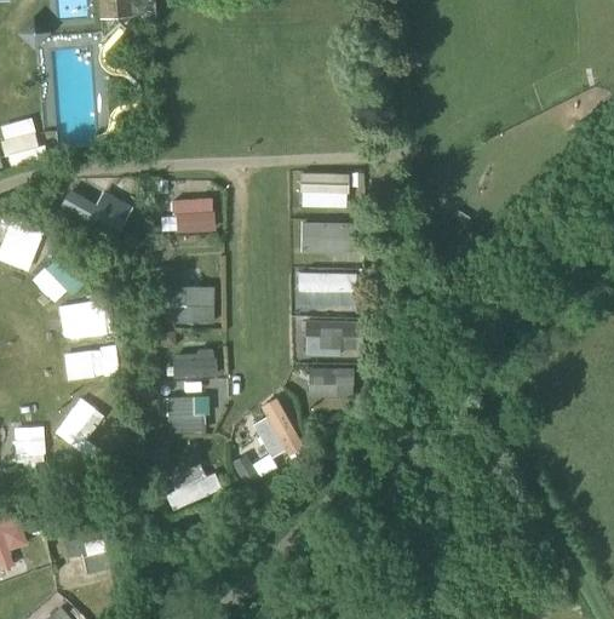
[(80,0),(59,1),(61,18),(87,17),(85,0),(80,0)]
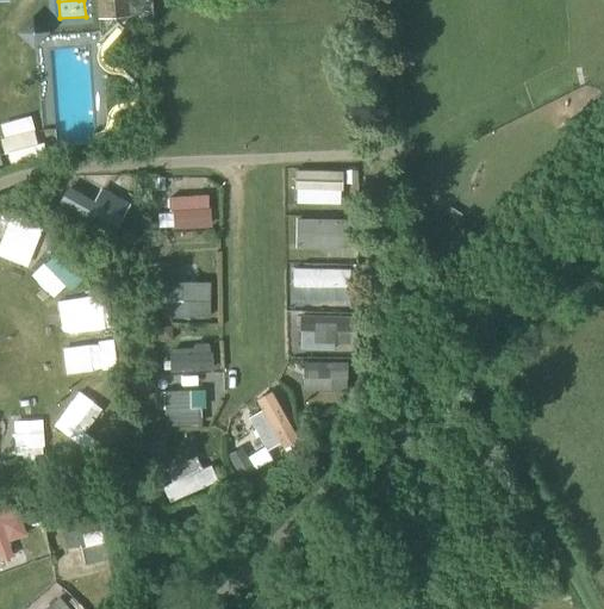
[(88,0),(92,22),(124,19),(122,0),(88,0)]
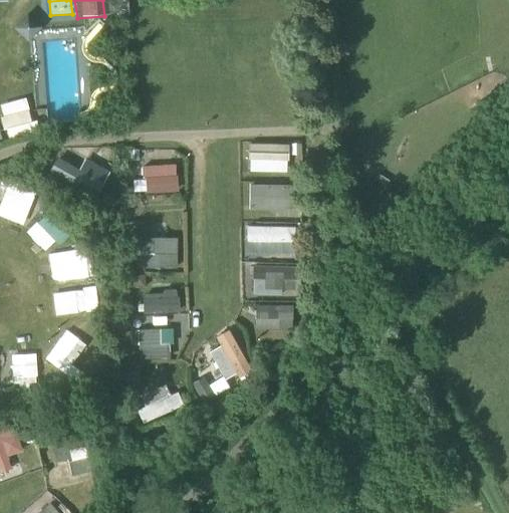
[(39,26),(19,23),(17,34),(37,37),(39,26)]
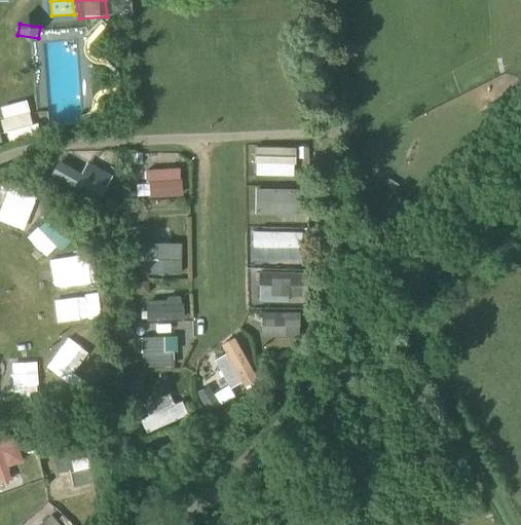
[(0,105),(4,140),(34,137),(31,101),(0,105)]
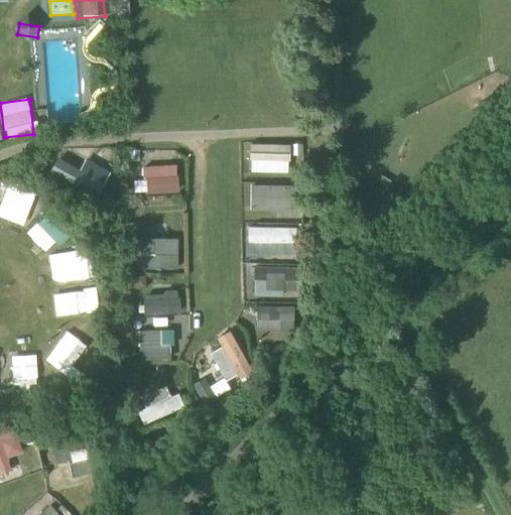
[(158,154),(158,167),(173,168),(174,155),(158,154)]
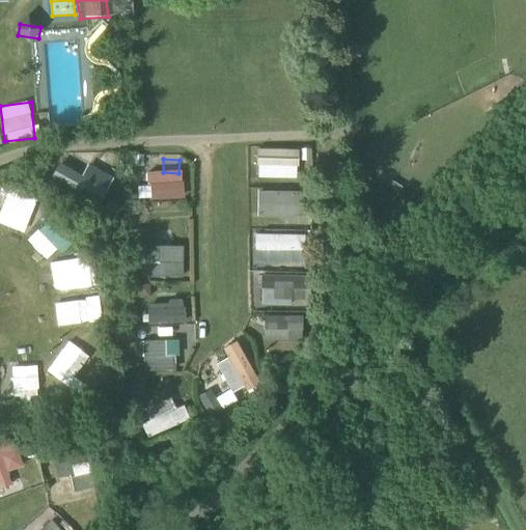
[(150,201),(181,199),(180,176),(149,177),(150,201)]
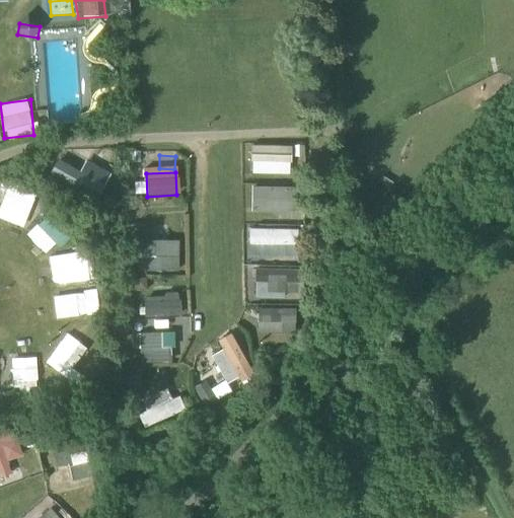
[(254,214),(302,211),(300,172),(252,174),(254,214)]
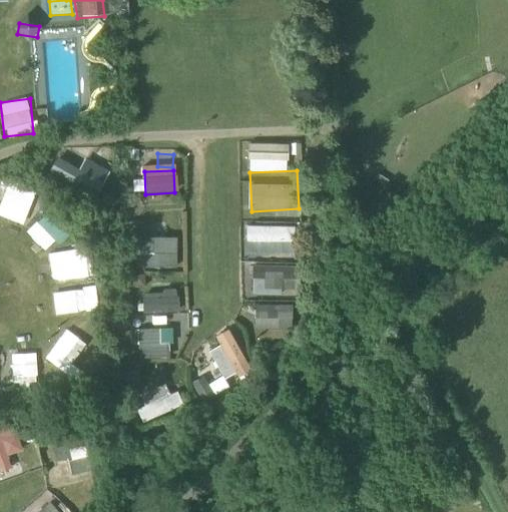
[(10,185),(8,196),(33,202),(35,191),(10,185)]
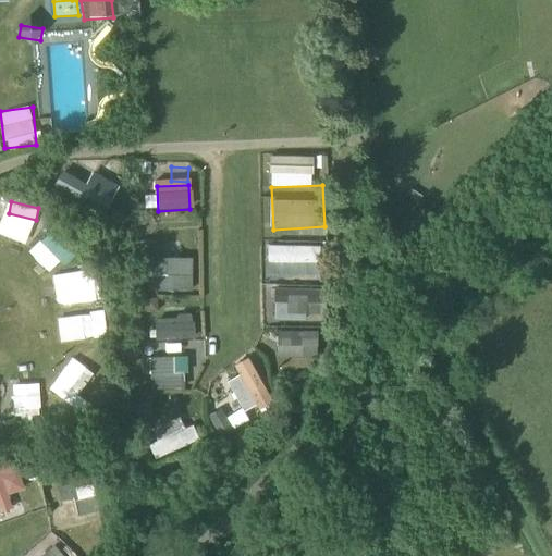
[(54,229),(50,247),(73,252),(77,233),(54,229)]
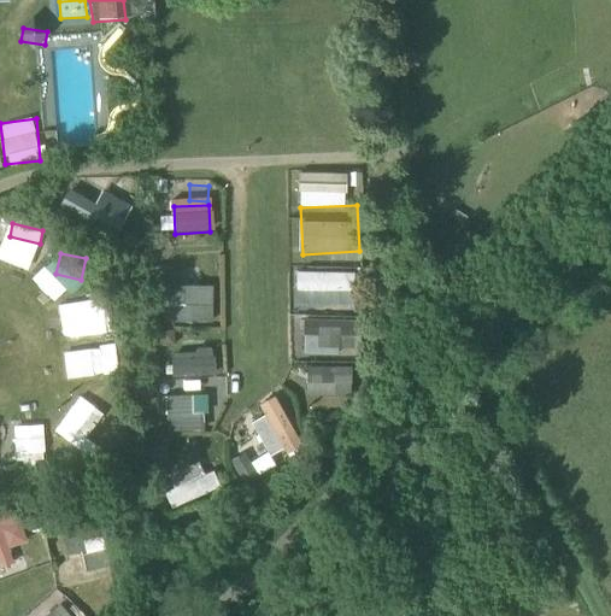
[(48,269),(36,283),(57,299),(68,285),(48,269)]
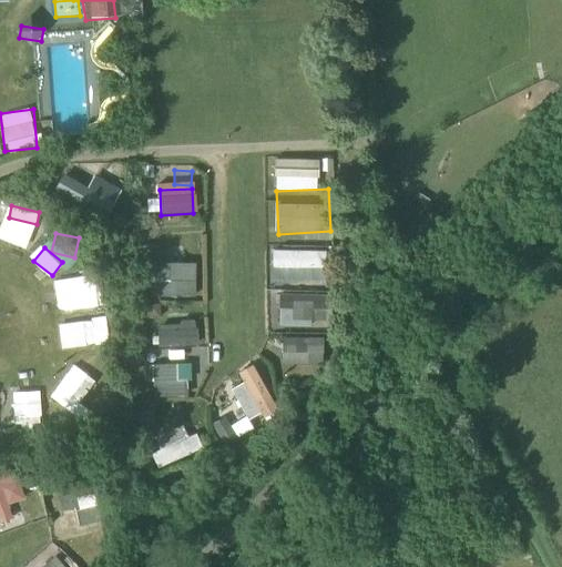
[(324,276),(324,250),(278,250),(278,276),(324,276)]
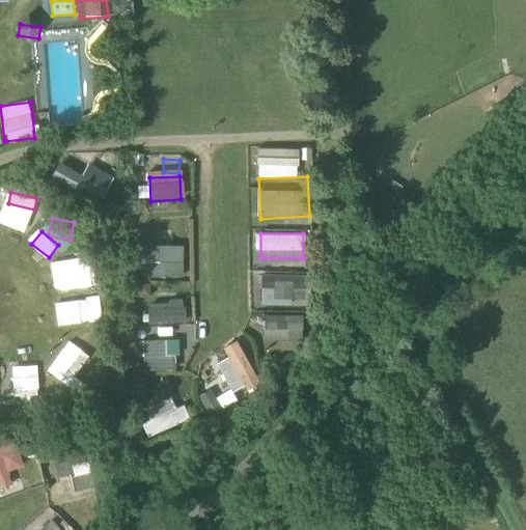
[(147,275),(182,275),(182,261),(178,261),(178,246),(147,246),(147,275)]
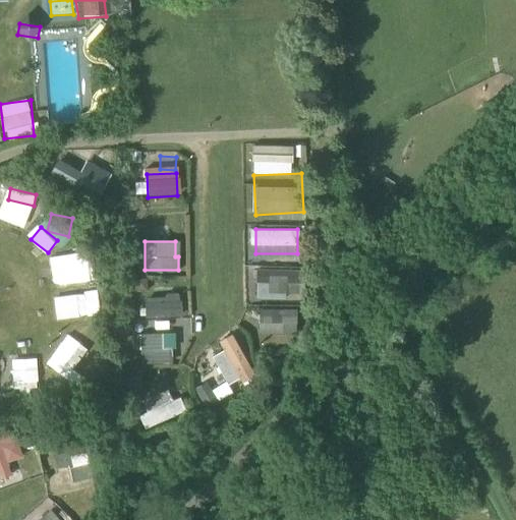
[(86,250),(48,254),(52,288),(90,284),(86,250)]
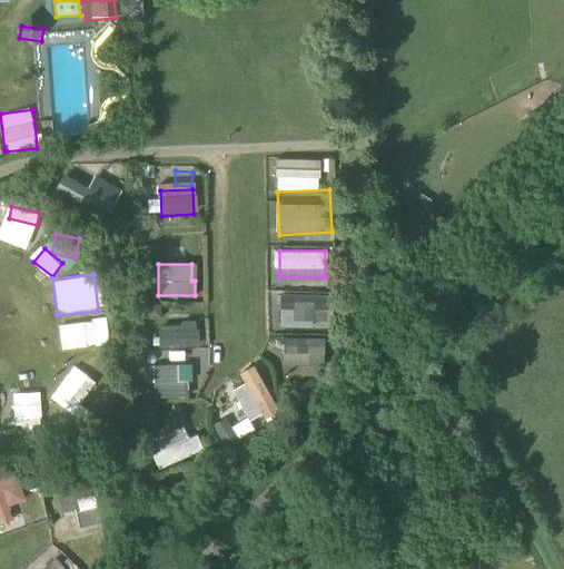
[(316,300),(313,284),(275,290),(277,306),(316,300)]
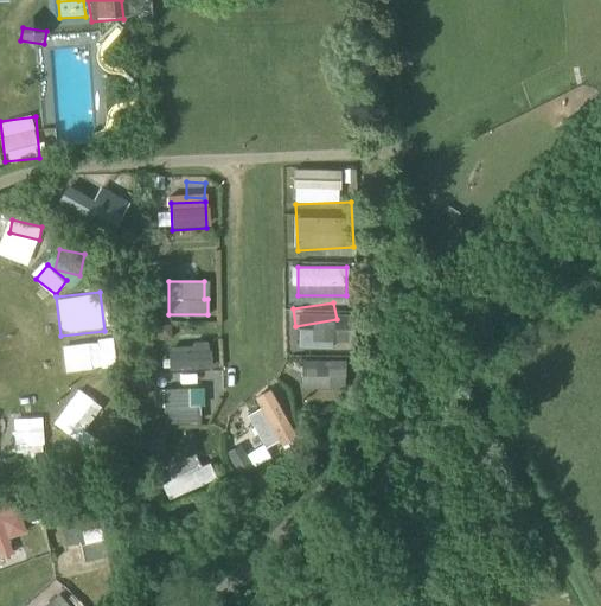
[(209,343),(168,345),(168,361),(209,358),(209,343)]
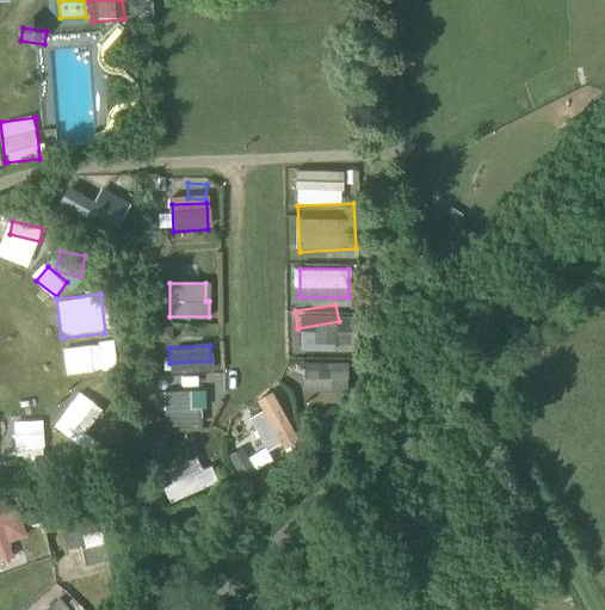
[(102,346),(90,346),(91,373),(102,373),(102,346)]
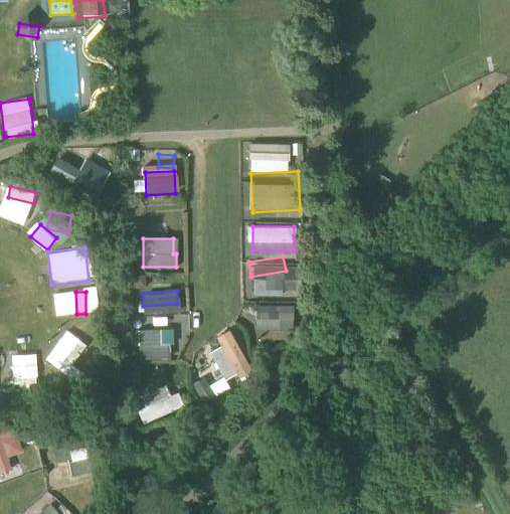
[(143,317),(179,315),(179,305),(142,307),(143,317)]
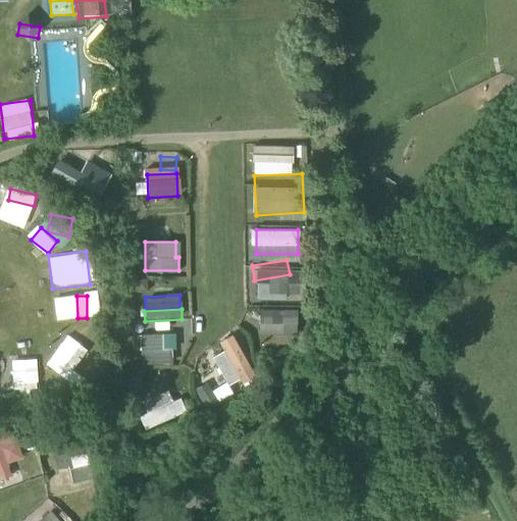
[(141,335),(143,358),(172,356),(171,346),(166,346),(165,333),(141,335)]
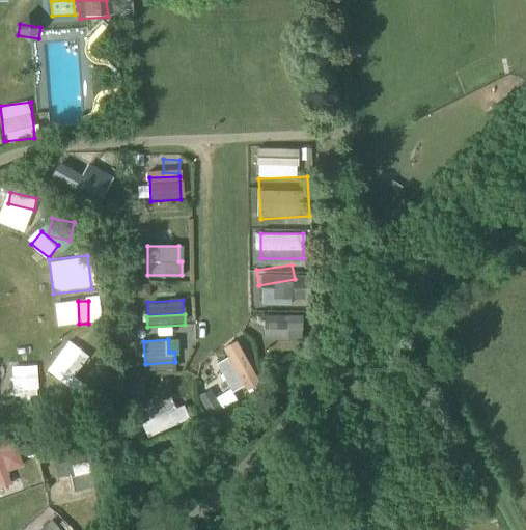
[(70,386),(91,356),(68,340),(47,370),(70,386)]
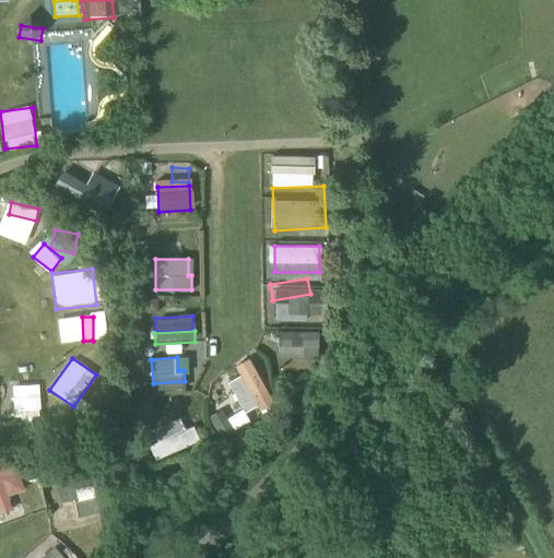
[(40,405),(38,391),(13,394),(14,408),(40,405)]
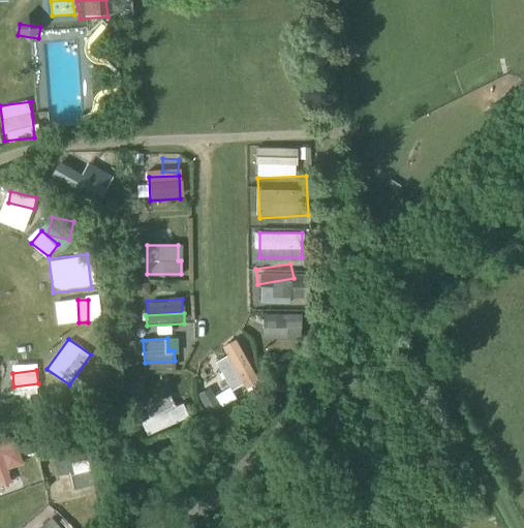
[(230,380),(205,392),(211,405),(237,393),(230,380)]
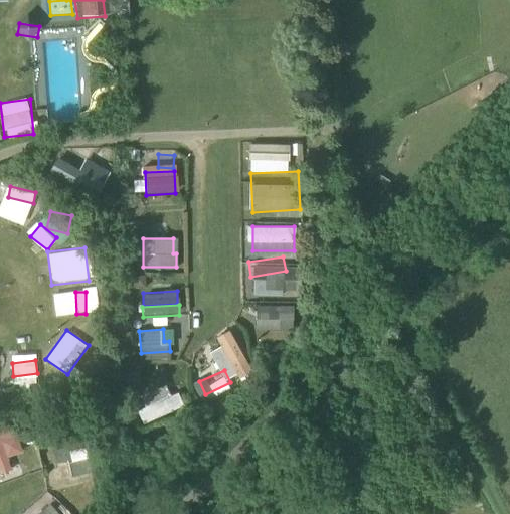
[(178,398),(139,406),(143,421),(181,413),(178,398)]
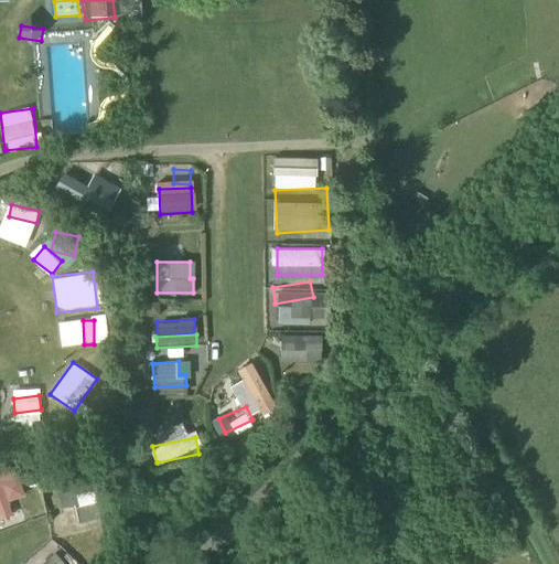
[(0,524),(17,517),(11,503),(28,496),(14,467),(0,472),(0,524)]
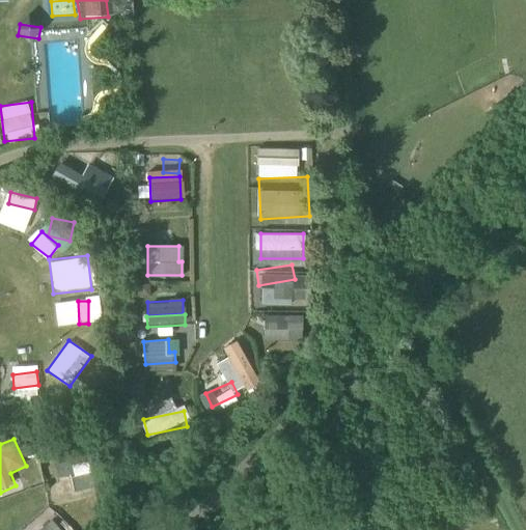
[(60,480),(102,471),(99,456),(57,466),(60,480)]
